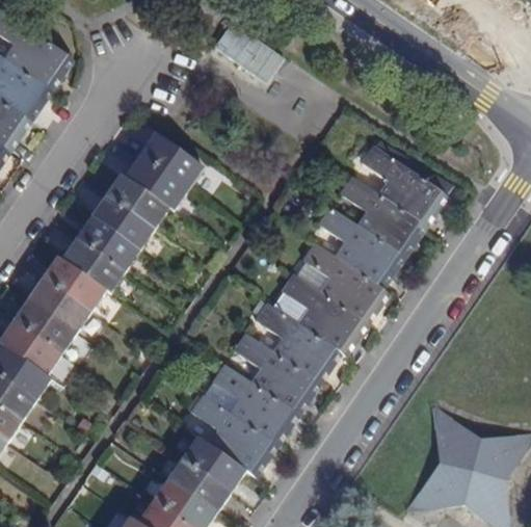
[(72,55),(0,6),(0,33),(12,42),(4,55),(50,87),(72,55)]
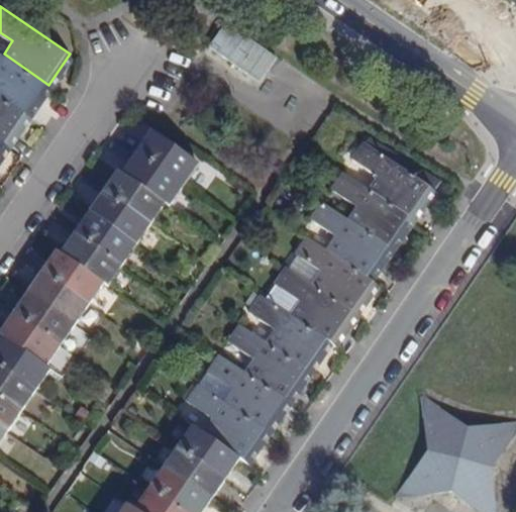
[(0,96),(27,115),(48,85),(4,54),(0,50),(0,96)]
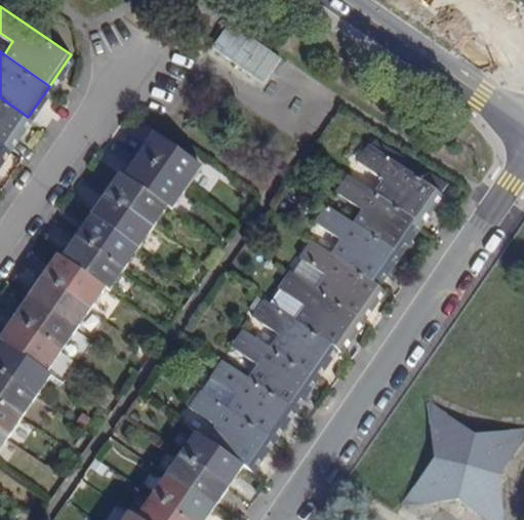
[(0,141),(8,147),(28,117),(0,97),(0,141)]
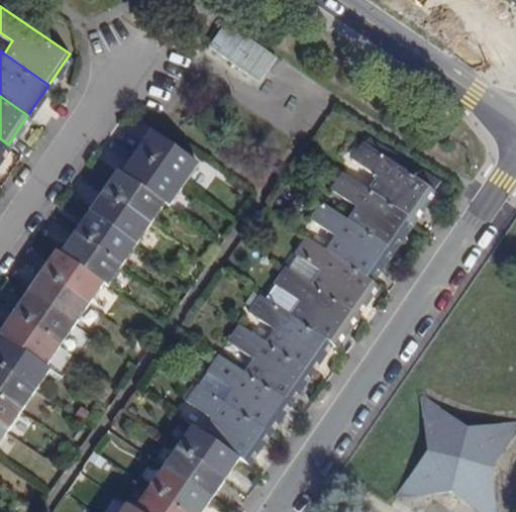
[(150,127),(135,148),(139,151),(183,182),(198,161),(150,127)]
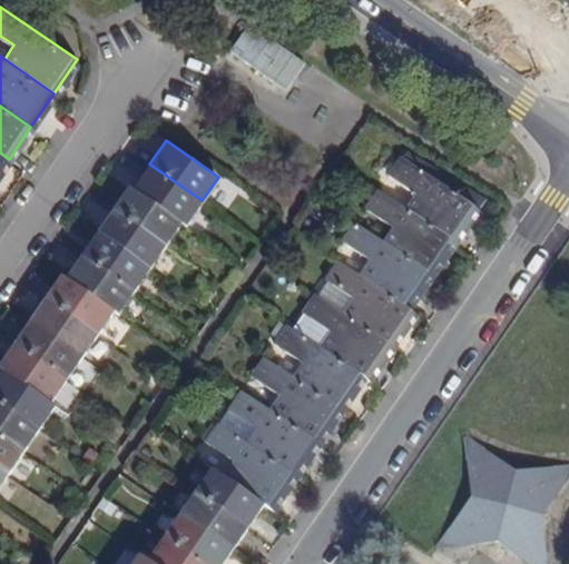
[(0,171),(9,159),(0,152),(0,171)]
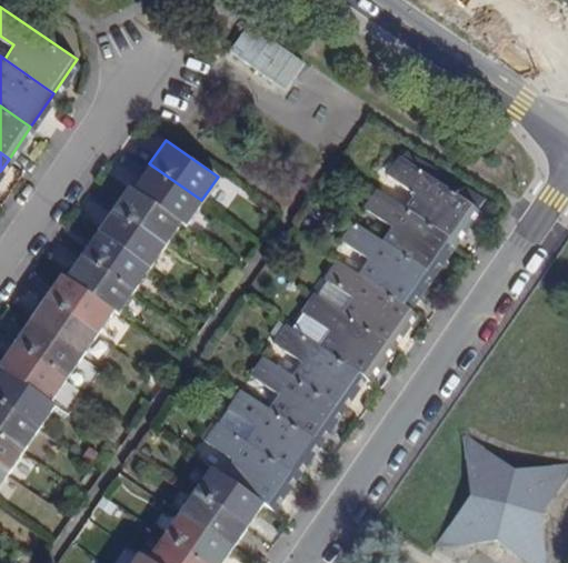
[(414,191),(405,204),(456,240),(477,207),(400,153),(386,171),(414,191)]
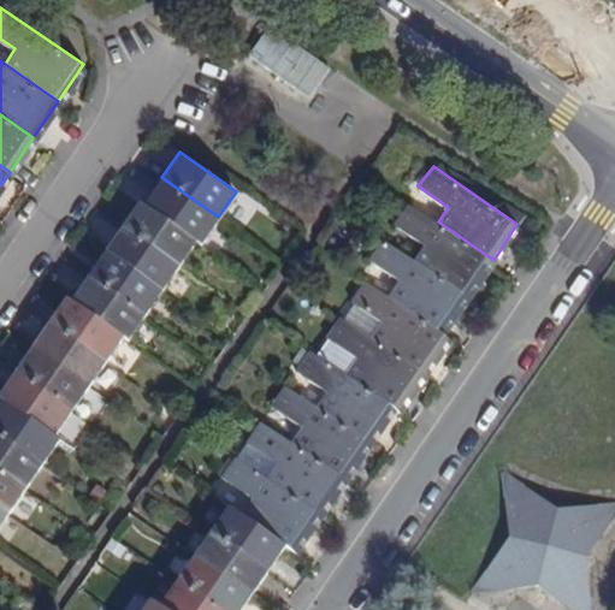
[(161,177),(143,203),(196,240),(200,243),(205,237),(152,201),(166,181),(161,177)]
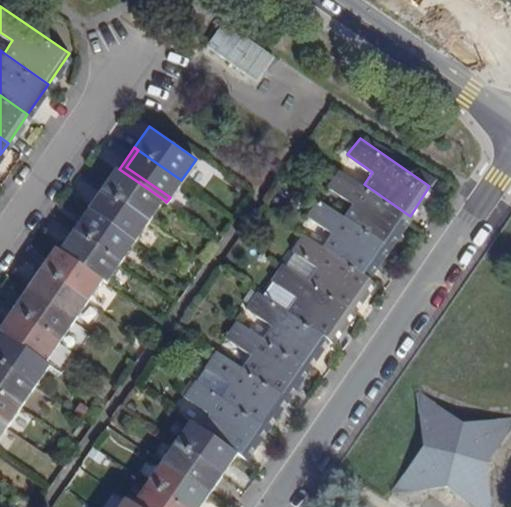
[(170,197),(181,180),(138,150),(126,167),(170,197)]
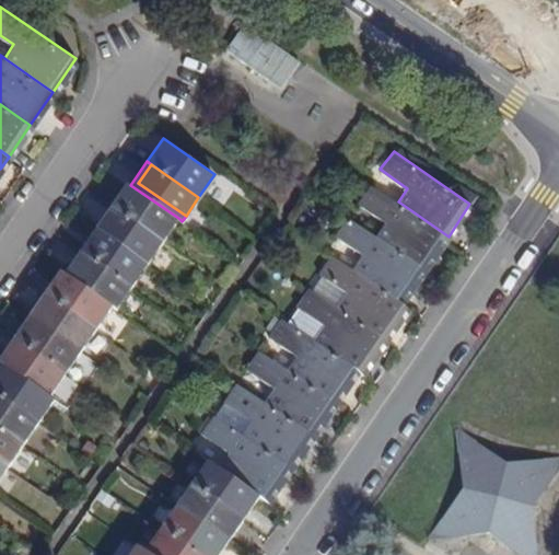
[(125,181),(109,204),(163,241),(178,218),(130,185),(125,181)]
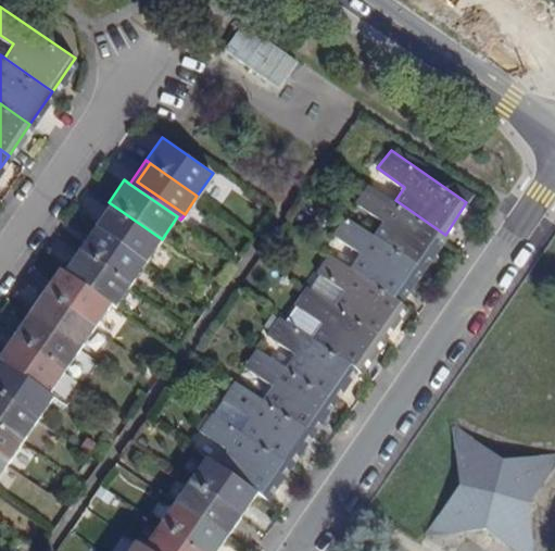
[(382,220),(374,234),(423,267),(445,235),(395,200),(368,182),(355,200),(382,220)]
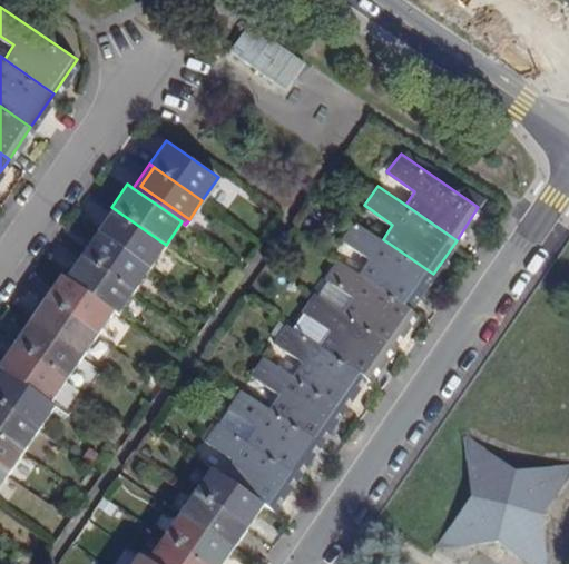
[(111,207),(96,230),(149,267),(166,245),(111,207)]
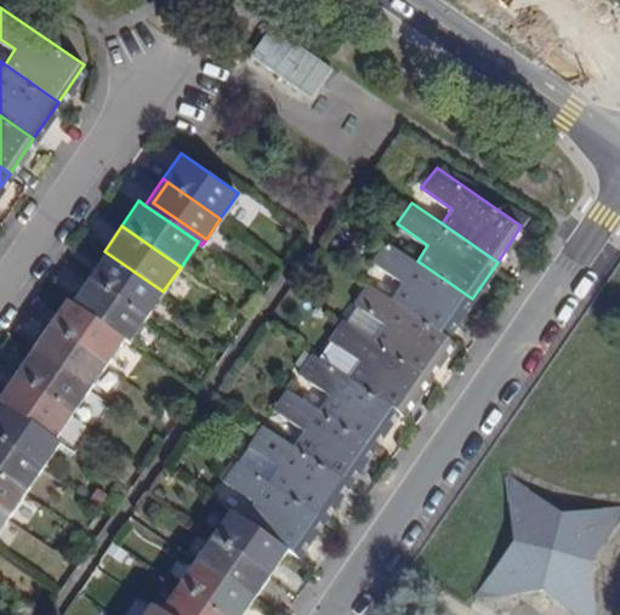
[(402,282),(391,297),(447,336),(472,299),(417,261),(386,239),(371,261),(402,282)]
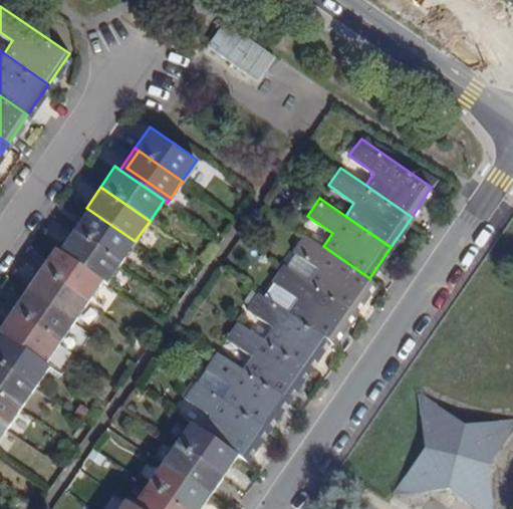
[(86,208),(72,228),(120,261),(135,241),(86,208)]
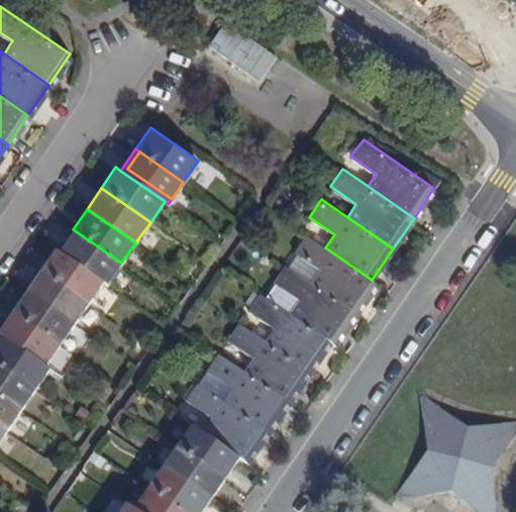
[(73,229),(59,249),(103,281),(107,284),(121,263),(73,229)]
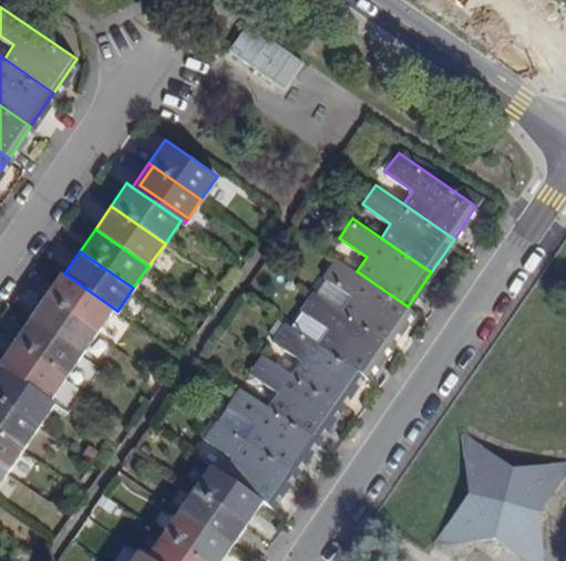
[(325,276),(314,291),(340,309),(391,343),(413,311),(408,307),(357,271),(335,257),(322,274),(325,276)]
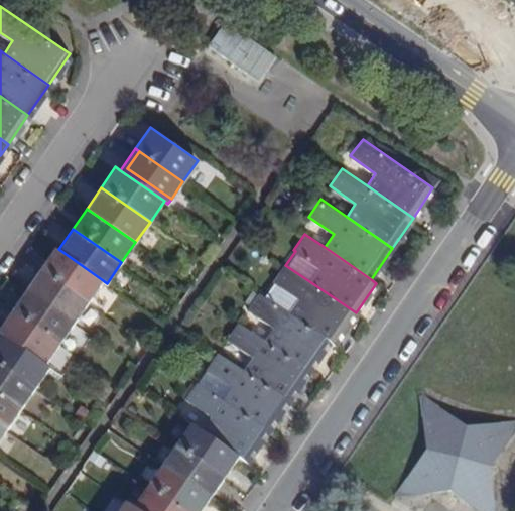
[(54,247),(40,267),(89,300),(103,280),(58,249),(54,247)]
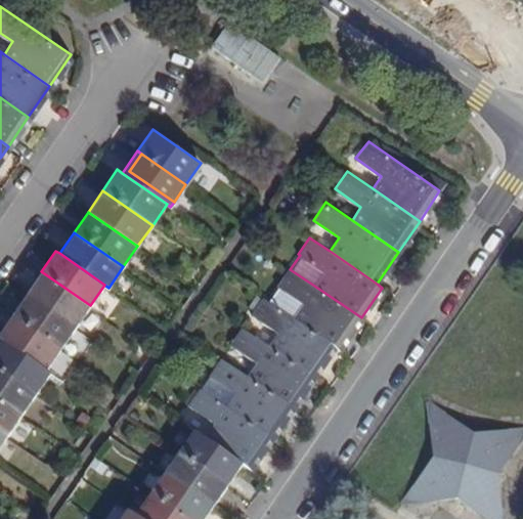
[(289,268),(282,277),(355,328),(361,317),(314,286),(290,269),(289,268)]
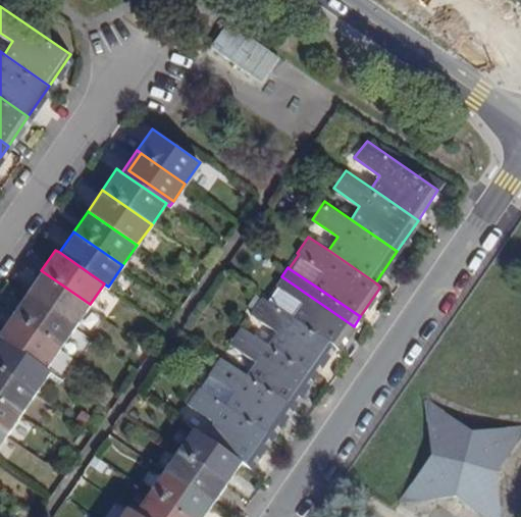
[(41,270),(27,291),(75,325),(90,304),(41,270)]
